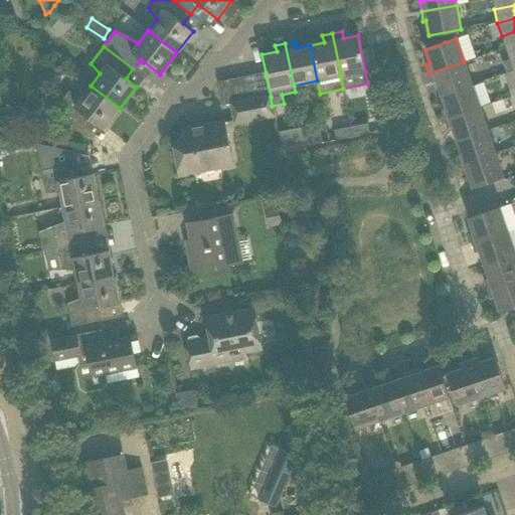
[(472,84),(464,61),(428,73),(432,83),(437,81),(441,96),(472,84)]
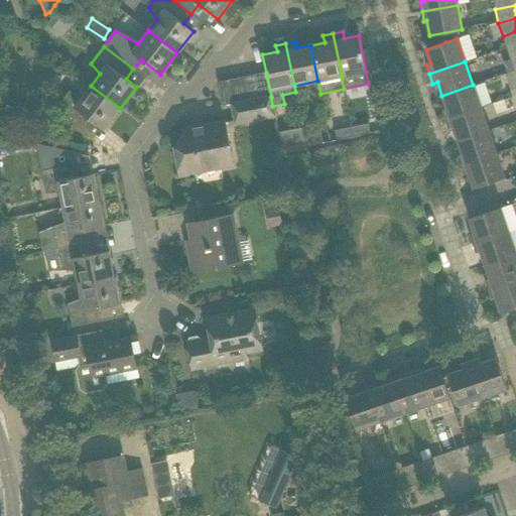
[(271,97),(266,73),(254,75),(259,99),(271,97)]
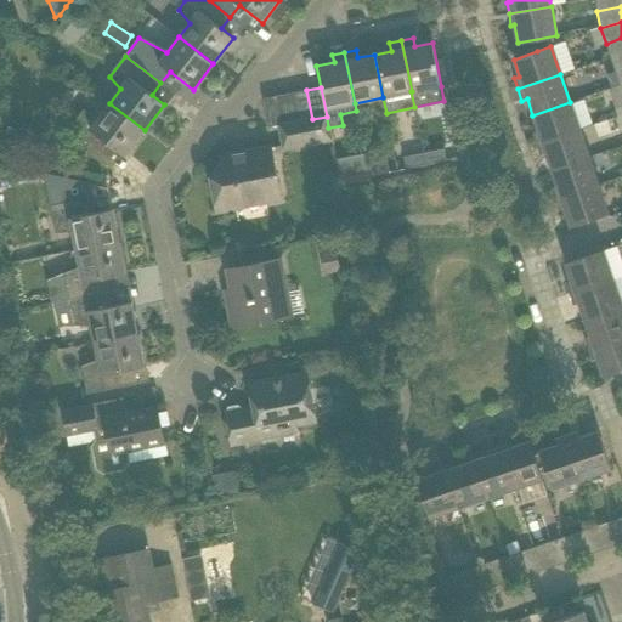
[(312,119),(306,90),(292,92),(298,122),(312,119)]
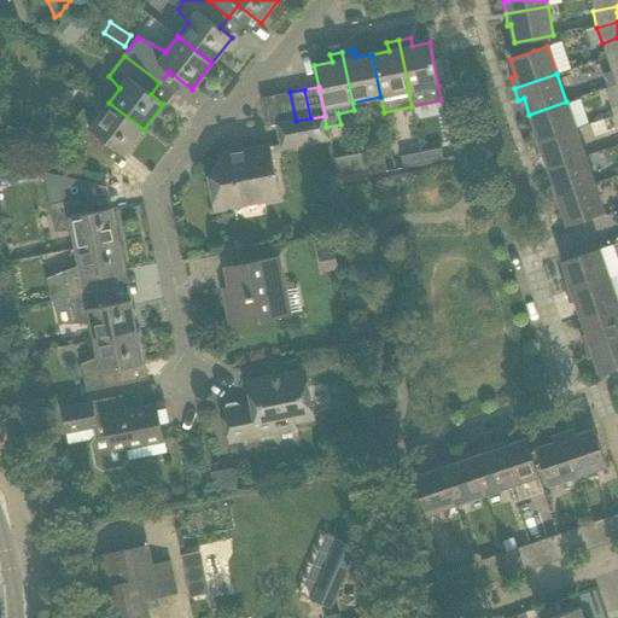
[(296,121),(290,92),(277,95),(281,123),(296,121)]
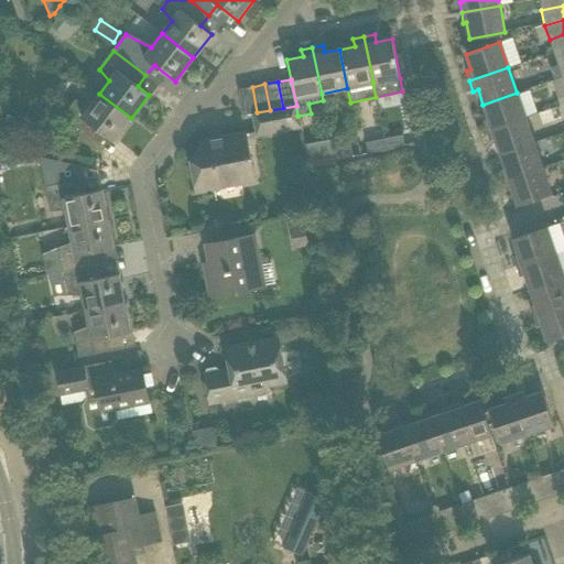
[(257,112),(252,87),(239,89),(243,116),(252,114),(257,112)]
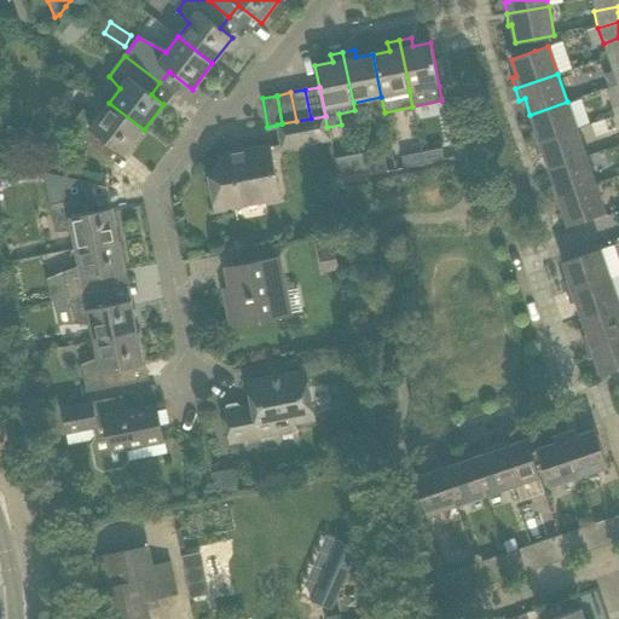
[(577,129),(567,102),(530,115),(536,131),(530,133),(533,144),(577,129)]
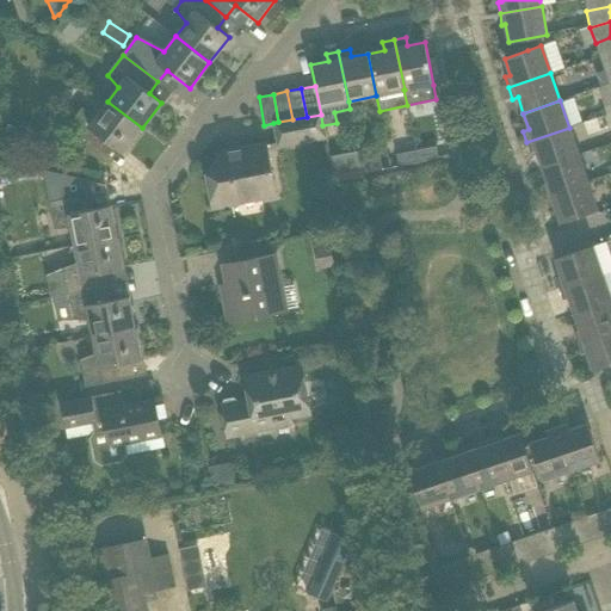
[(123,153),(142,128),(107,102),(97,116),(81,109),(66,130),(102,156),(111,144),(123,153)]
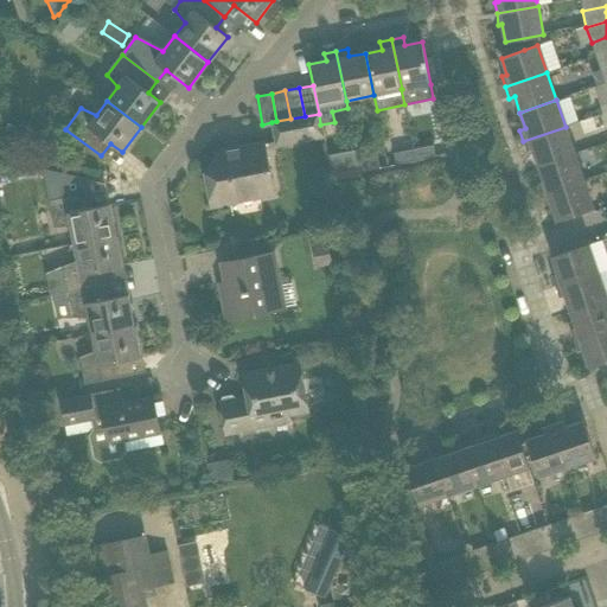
[(305,116),(291,119),(276,121),(272,122),(276,144),(323,135),(320,125),(319,114),(305,116)]
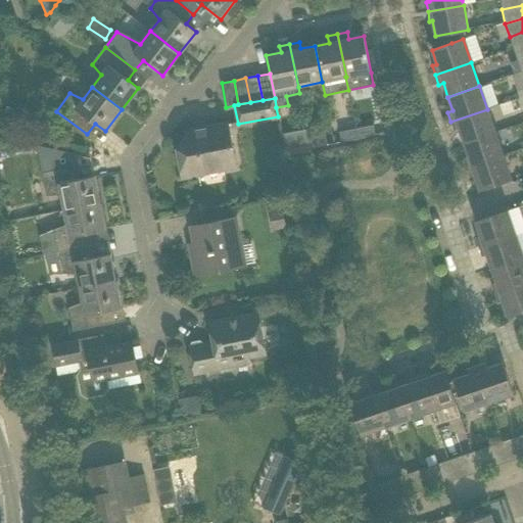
[(494,132),(487,109),(450,122),(454,131),(459,129),(464,143),(494,132)]
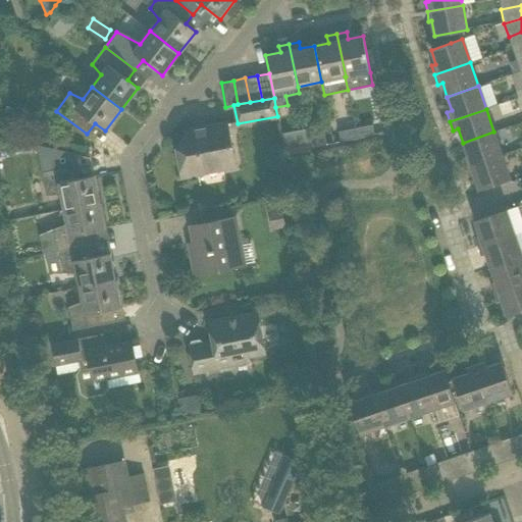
[(237,167),(227,123),(190,131),(175,148),(181,177),(237,167)]
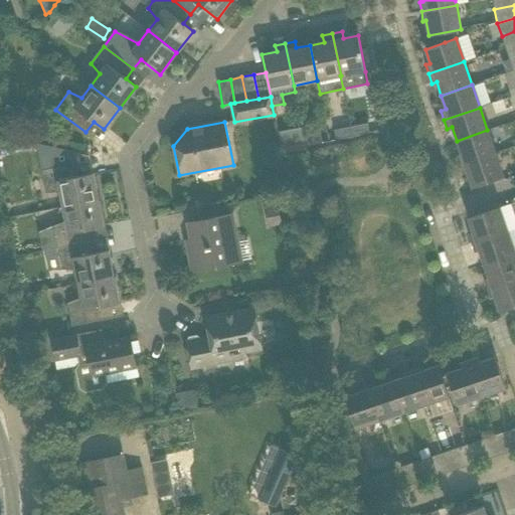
[(367,124),(351,127),(353,137),(369,133),(367,124)]
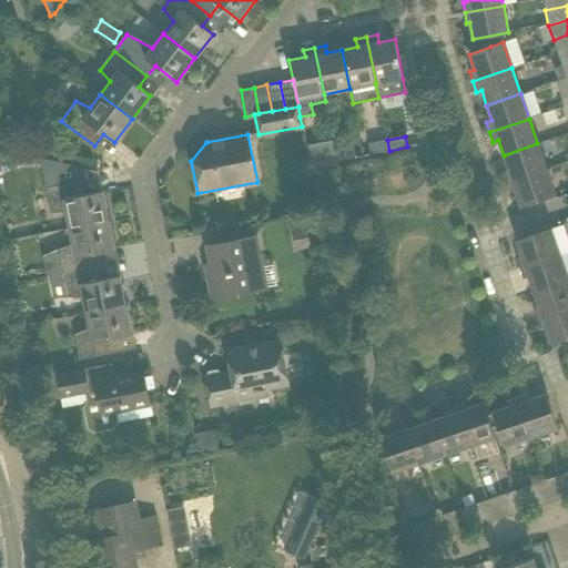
[(389,151),(387,140),(368,143),(371,154),(389,151)]
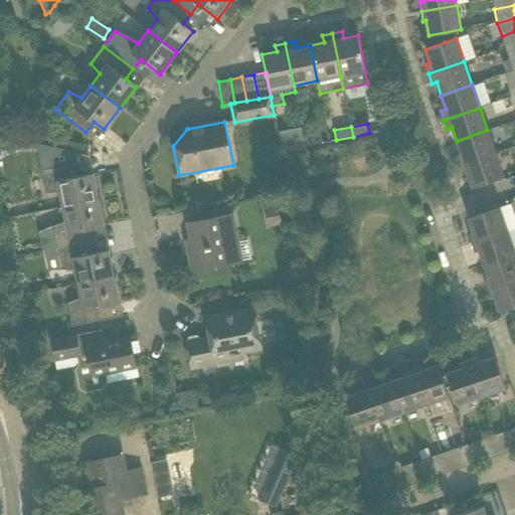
[(495,153),(487,130),(457,141),(461,155),(456,156),(460,165),(495,153)]
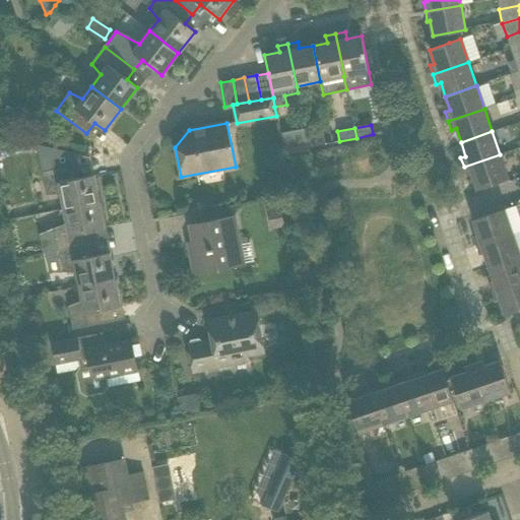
[(323,134),(307,137),(308,143),(309,147),(325,144),(323,134)]
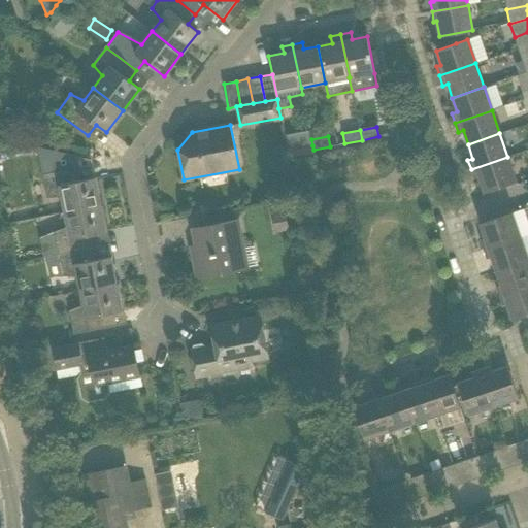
[(315,157),(314,150),(312,145),(288,151),(290,162),(315,157)]
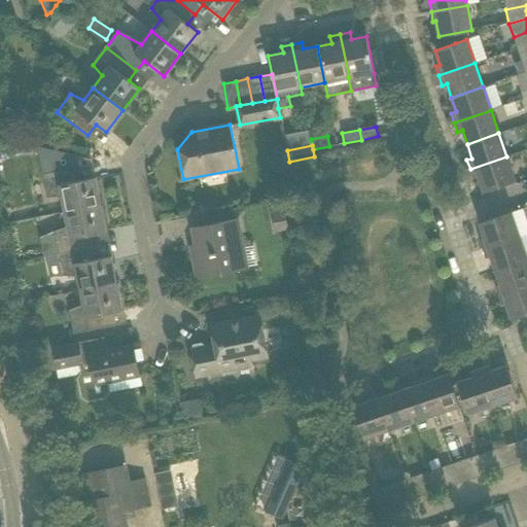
[(515,180),(508,161),(506,156),(470,169),(473,178),(478,177),(483,191),(515,180)]
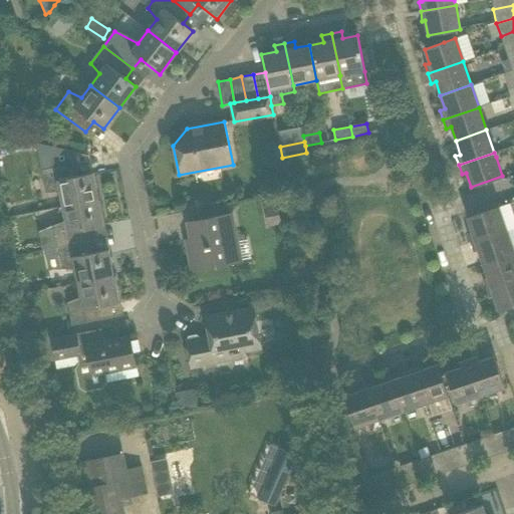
[(78,163),(42,170),(46,192),(62,194),(64,206),(98,200),(93,173),(90,174),(81,175),(78,164),(78,163)]
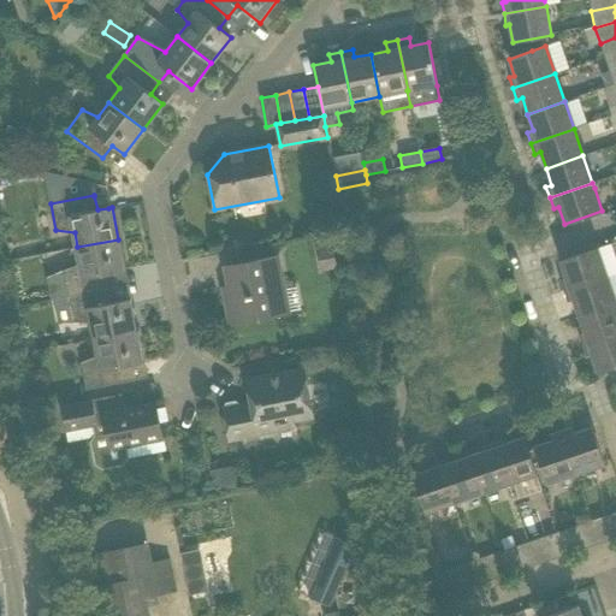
[(124,271),(118,240),(77,247),(81,265),(64,271),(69,296),(112,288),(110,273),(124,271)]
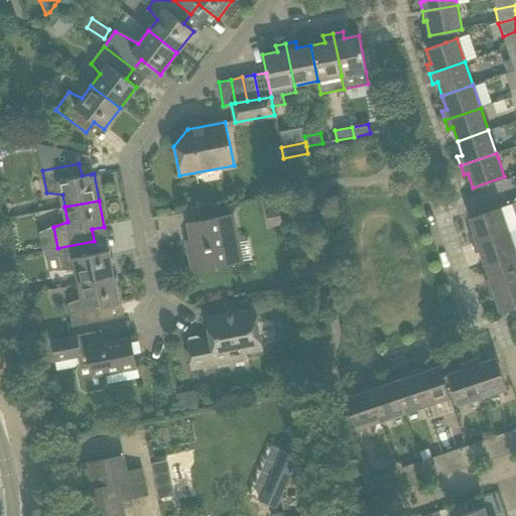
[(469,235),(472,244),(508,232),(500,209),(469,219),(474,233),(469,235)]
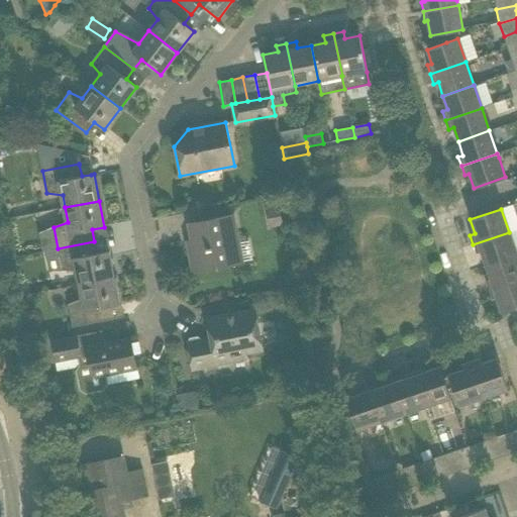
[(233,215),(208,220),(189,224),(193,249),(189,250),(194,273),(243,263),(233,215)]
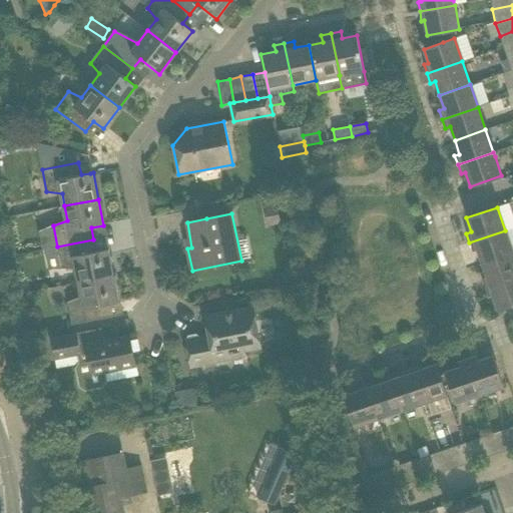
[(512,227),(505,230),(469,242),(472,251),(477,250),(482,264),(512,253),(512,252),(512,227)]
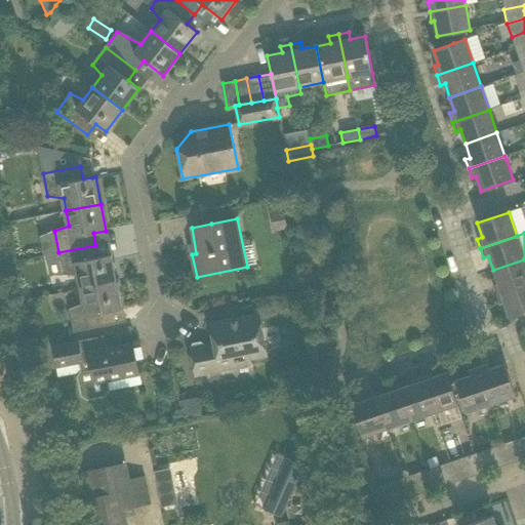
[(98,257),(95,245),(58,252),(63,276),(78,275),(80,289),(116,282),(111,255),(98,257)]
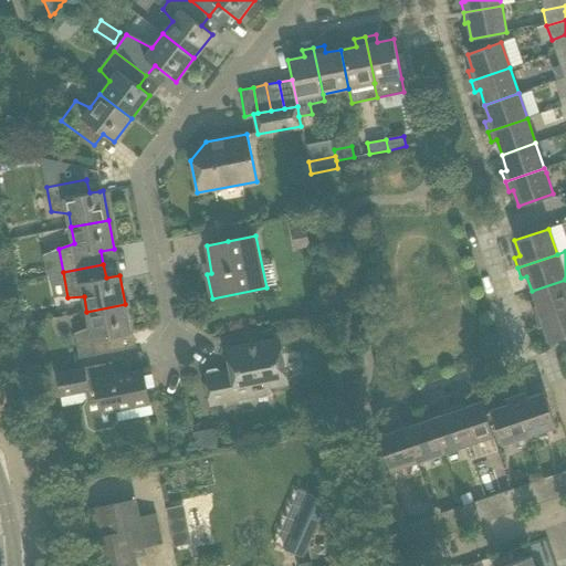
[(565,279),(565,280),(532,291),(536,306),(531,308),(535,318),(565,306),(565,279)]
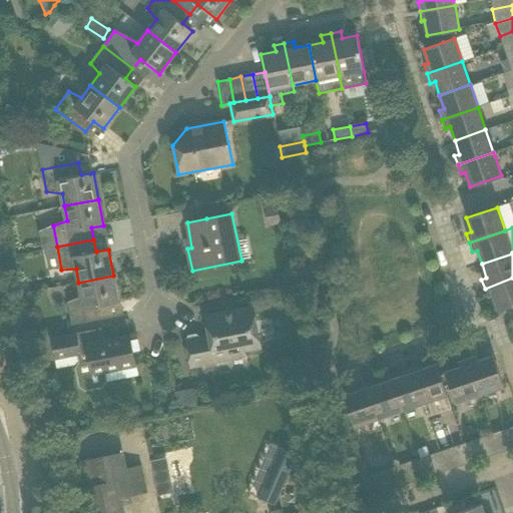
[(118,302),(113,276),(78,283),(81,298),(67,303),(71,324),(122,314),(122,313),(108,316),(106,305),(118,302)]
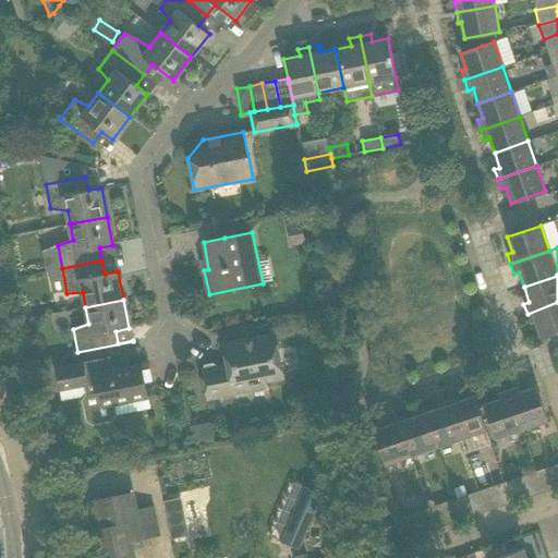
[(557,330),(557,302),(528,314),(531,324),(535,322),(541,337),(557,330)]
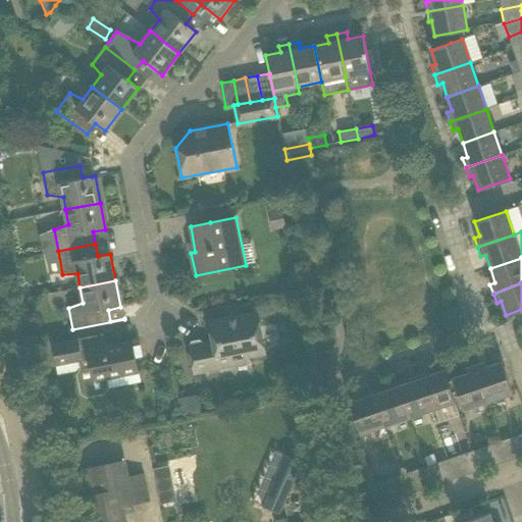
[(248,357),(265,354),(257,313),(208,322),(212,343),(203,345),(199,342),(192,343),(190,347),(189,348),(194,373),(249,363),(248,357)]
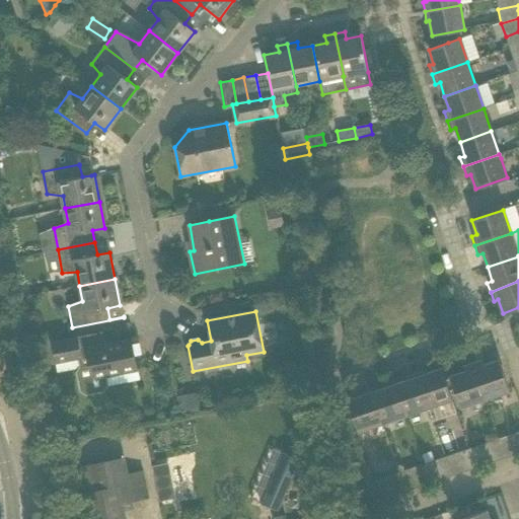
[(77,337),(51,342),(51,340),(31,344),(35,361),(55,358),(56,363),(82,358),(77,337)]
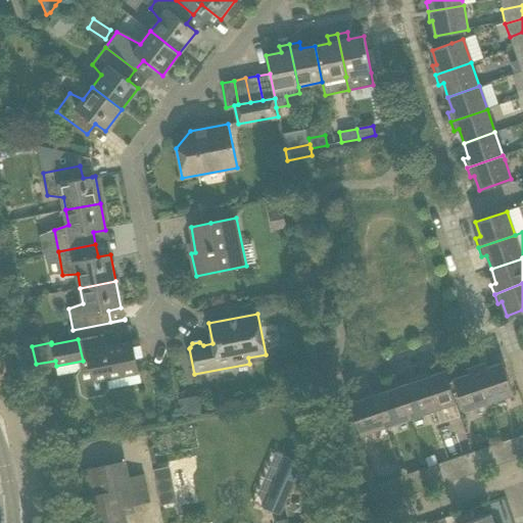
[(132,342),(87,351),(93,382),(138,373),(132,342)]
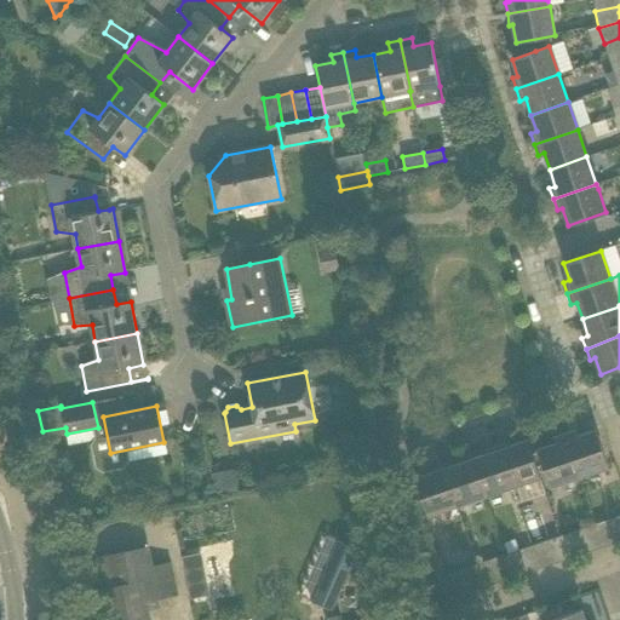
[(575,430),(564,434),(579,477),(607,468),(595,430),(578,436),(575,430)]
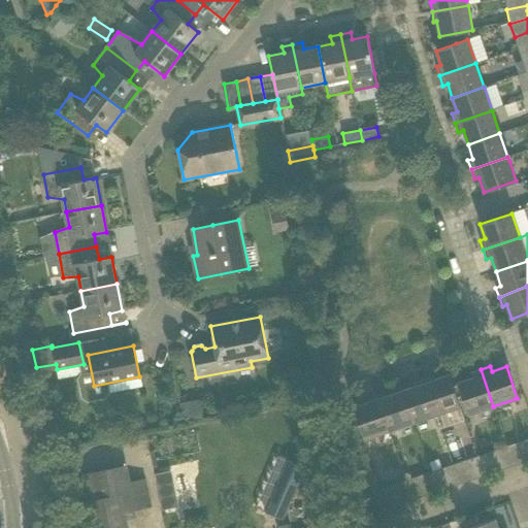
[(493,406),(481,369),(471,372),(473,377),(458,383),(469,415),(493,406)]
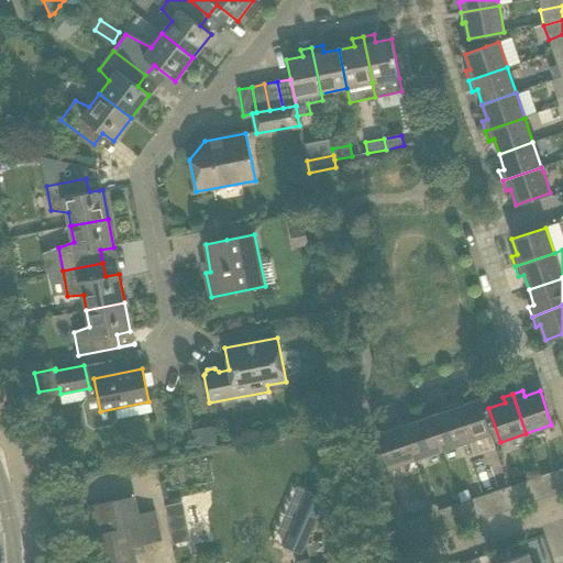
[(490,434),(478,400),(463,405),(462,403),(452,406),(464,442),(490,434)]
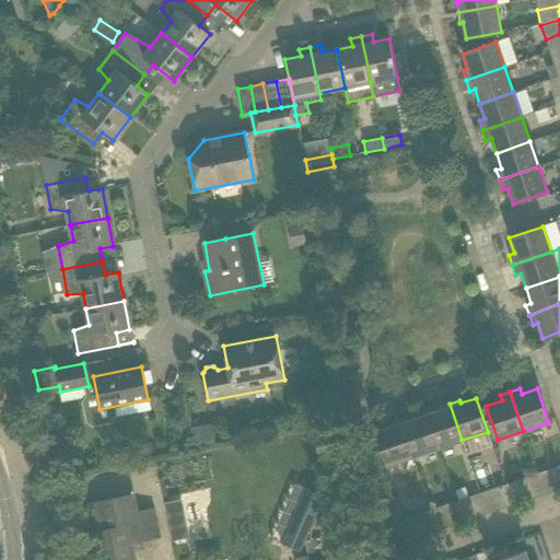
[(462,440),(450,404),(439,407),(440,410),(426,415),(438,448),(462,440)]
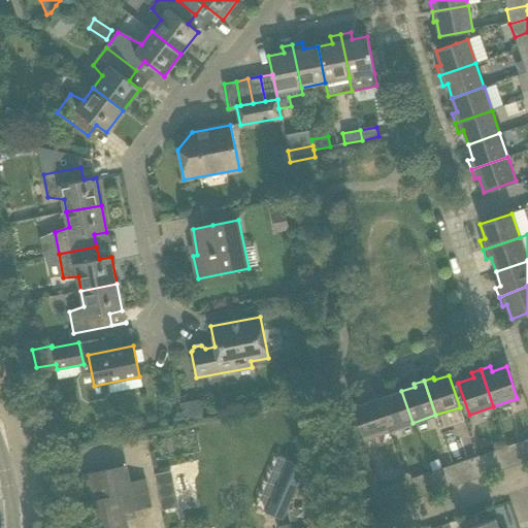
[(413,423),(401,391),(388,396),(387,393),(377,396),(389,431),(413,423)]
